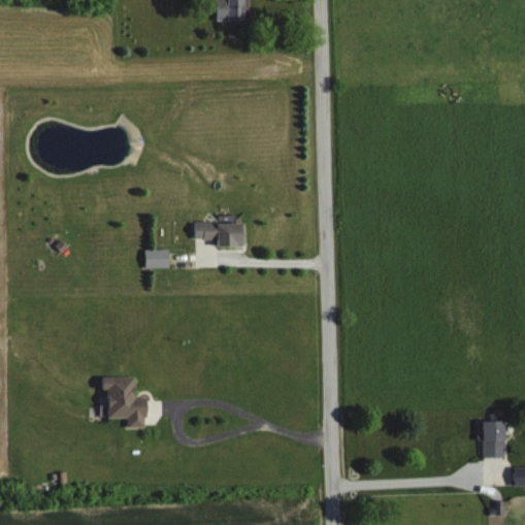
[(217,0),(218,22),(245,22),(244,0),(217,0)]
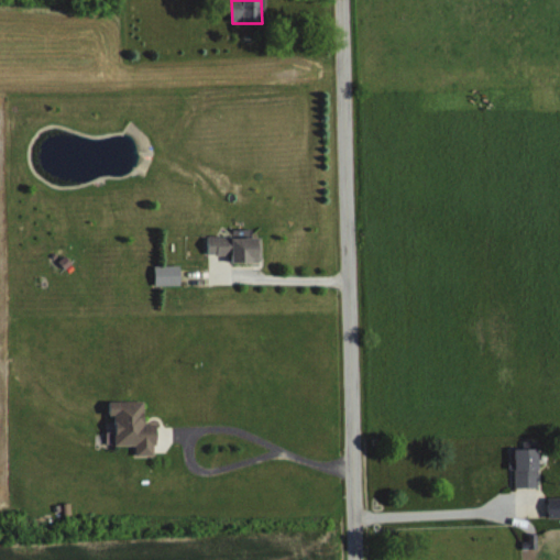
[(257,239),(208,240),(209,256),(233,256),(233,264),(262,264),(262,248),(259,248),(257,239)]
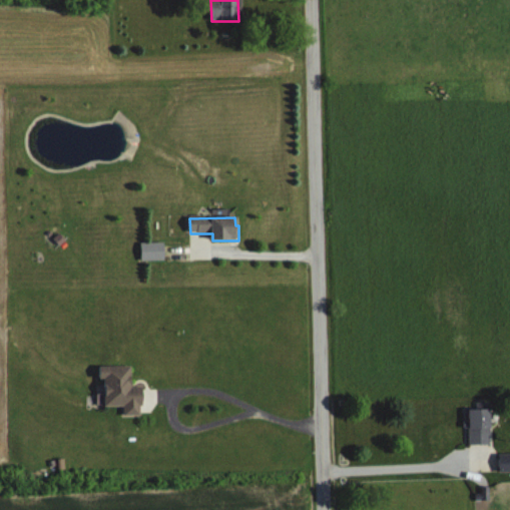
[(141,262),(165,261),(164,242),(141,243),(141,262)]
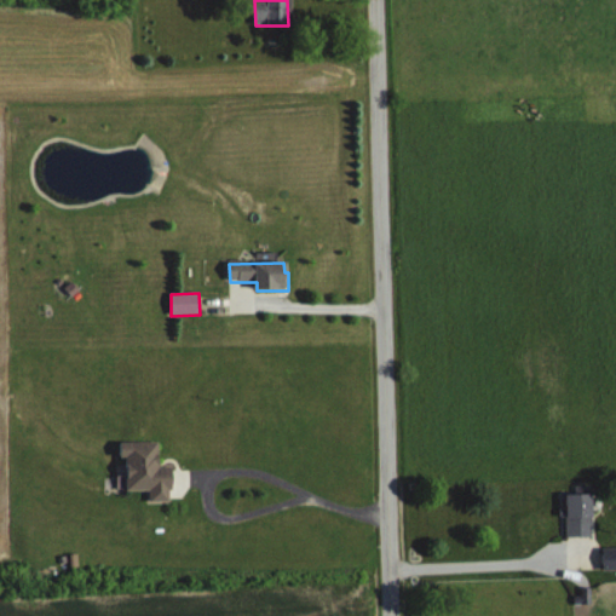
[(160,442),(122,442),(122,456),(128,456),(128,477),(124,477),(124,490),(151,490),(151,501),(173,501),(172,466),(160,466),(160,442)]
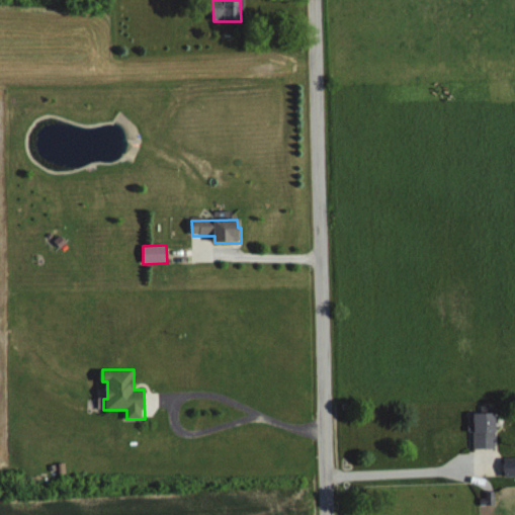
[(474,448),(496,448),(496,412),(474,412),(474,448)]
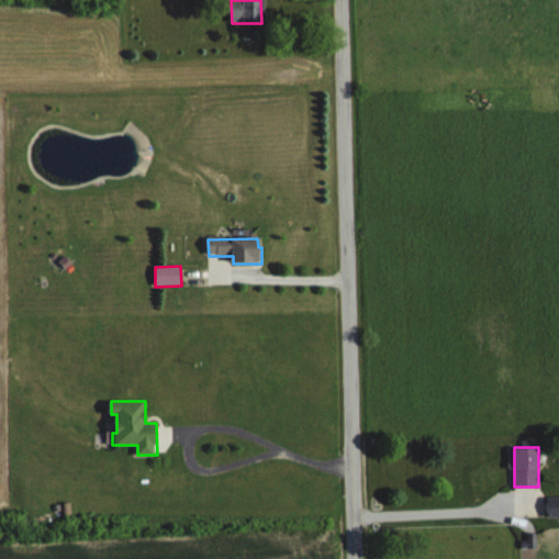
[(558,496),(548,498),(549,517),(558,516),(558,496)]
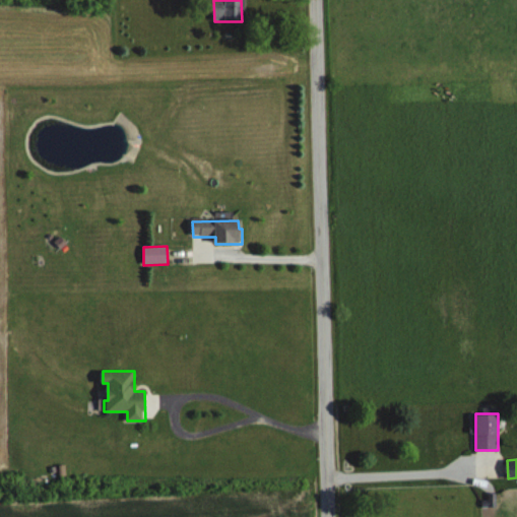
All buildings are outlined.
